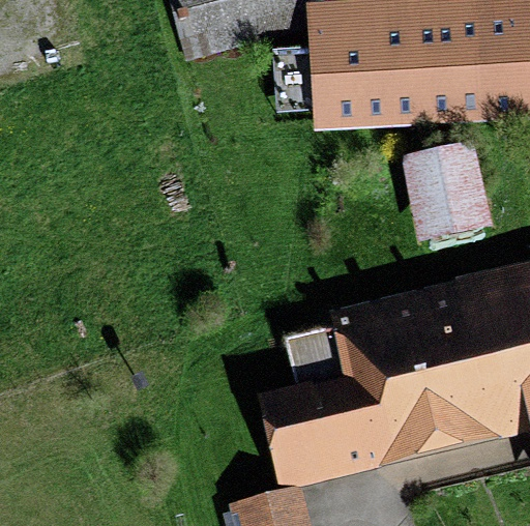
[(168,0),(184,59),(307,25),(300,0),(168,0)]
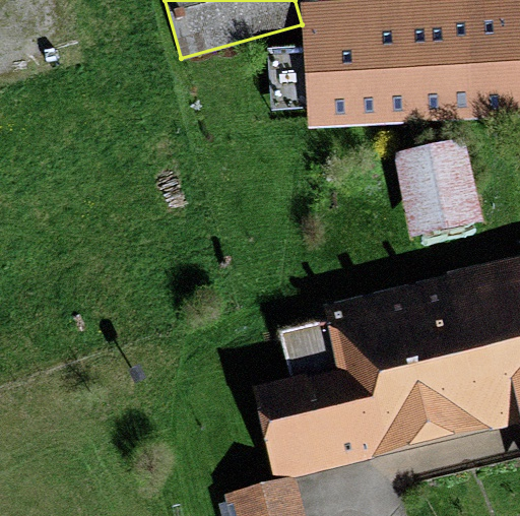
[(340,0),(302,2),(303,25),(308,129),(519,117),(519,0),(340,0)]
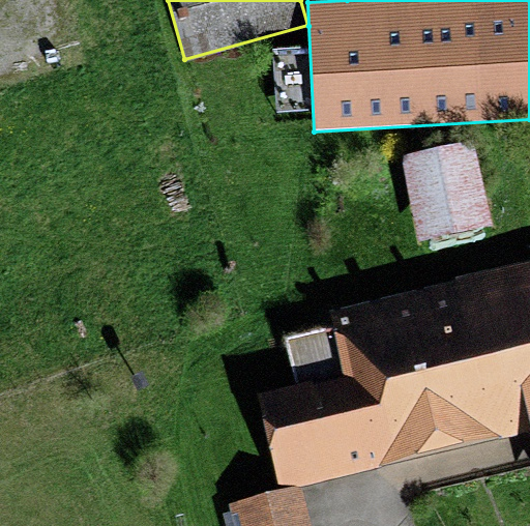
[(490,228),(472,143),(400,158),(416,242),(490,228)]
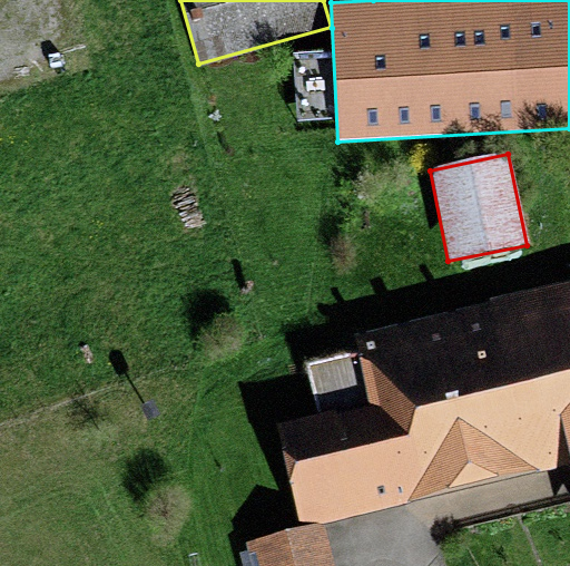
[(569,281),(489,301),(490,304),(353,337),(360,361),(371,409),(335,417),(334,411),(317,416),(275,426),(300,528),(323,523),(569,465),(569,467),(569,281)]
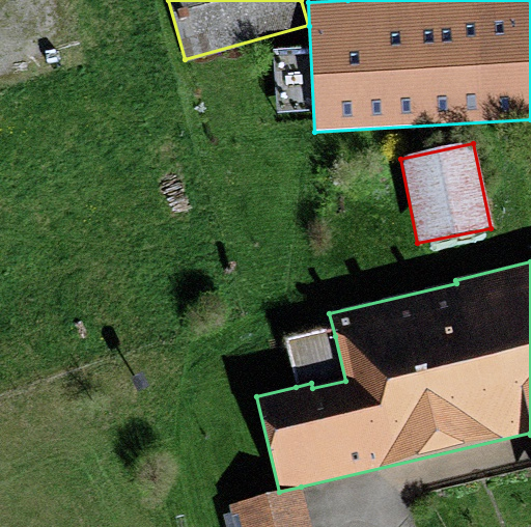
[(279,492),(227,504),(229,510),(221,512),(223,526),(310,526),(301,487),(279,492)]
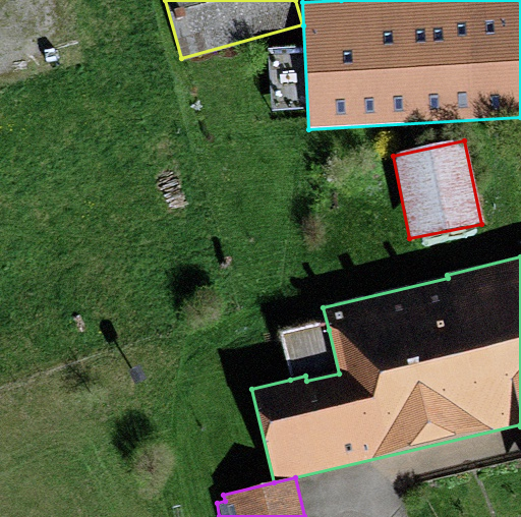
All buildings are outlined.
